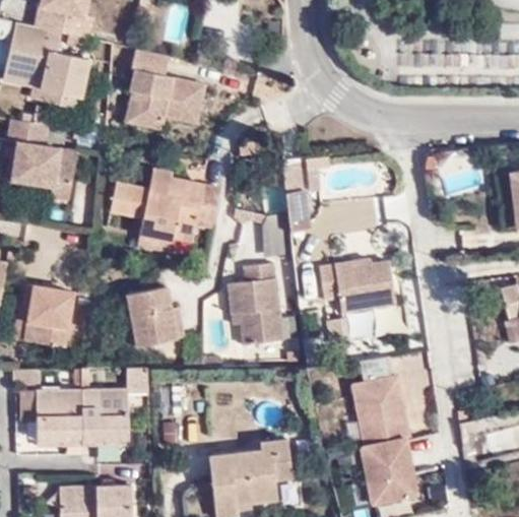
[(39,0),(34,26),(57,33),(91,42),(95,19),(86,18),(89,0),(39,0)]
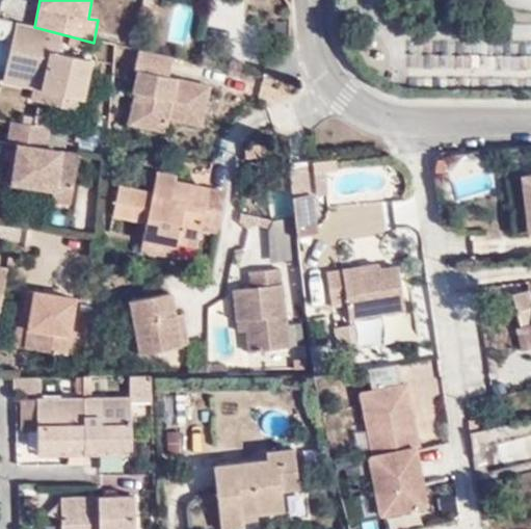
[(34,27),(14,22),(2,75),(37,82),(35,98),(34,107),(75,115),(87,61),(55,53),(58,33),(34,27)]
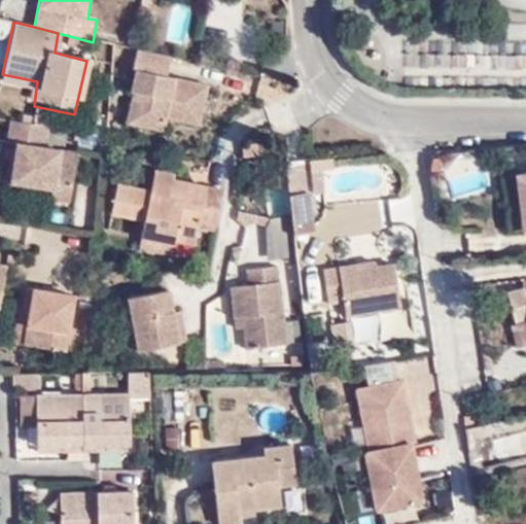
[(171,60),(135,53),(130,77),(138,78),(134,102),(138,103),(151,106),(145,138),(165,141),(167,132),(200,138),(208,94),(168,85),(171,60)]
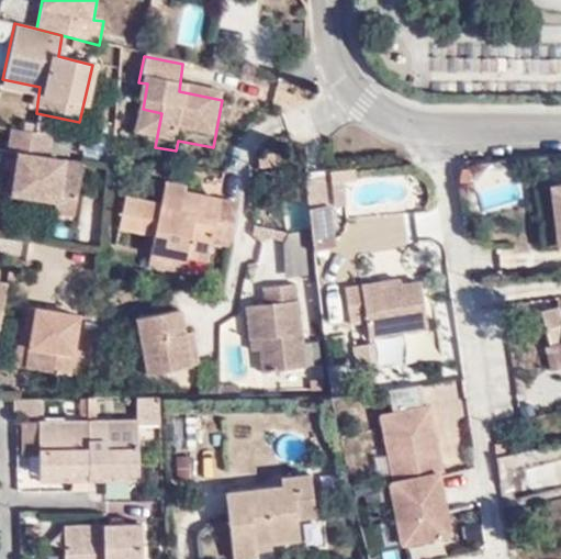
[(40,87),(2,79),(0,91),(0,94),(37,103),(40,87)]
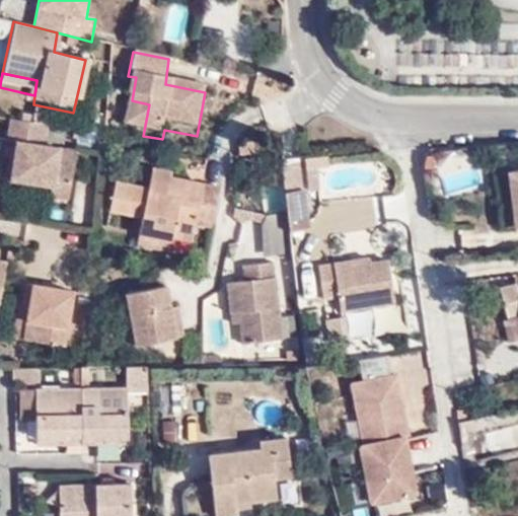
[(149,104),(136,101),(130,133),(143,136),(149,104)]
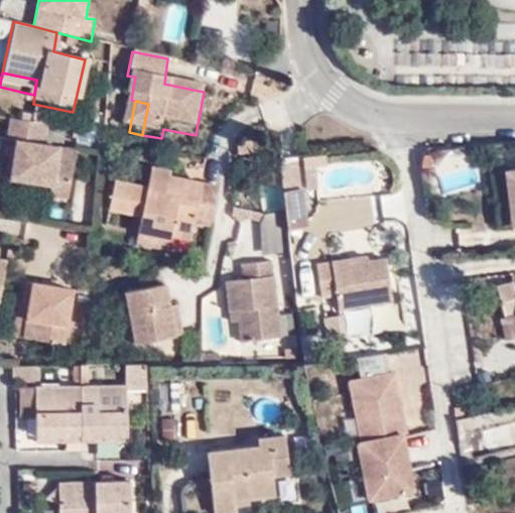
[(47,125),(11,119),(8,139),(18,141),(12,176),(54,184),(52,195),(70,198),(78,148),(43,142),(47,125)]
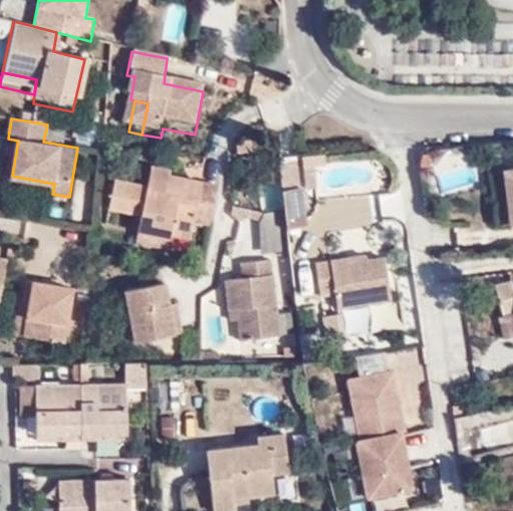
[(233,152),(251,151),(249,136),(232,138),(233,152)]
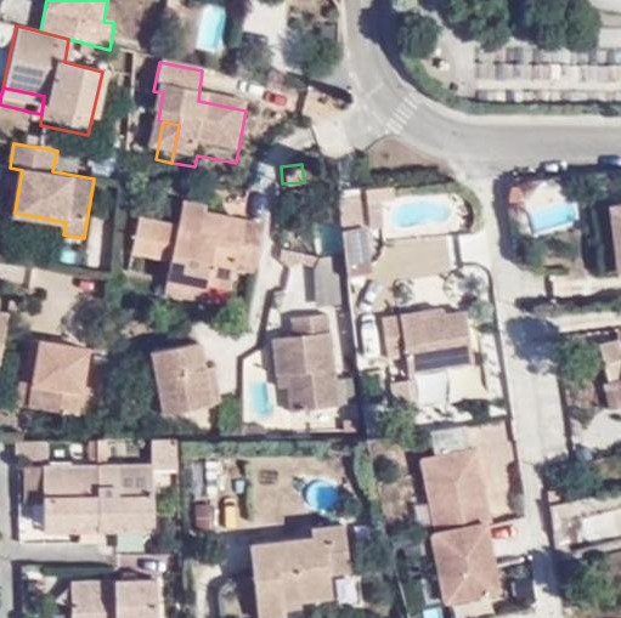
[(526,187),(532,225),(569,219),(563,181),(526,187)]
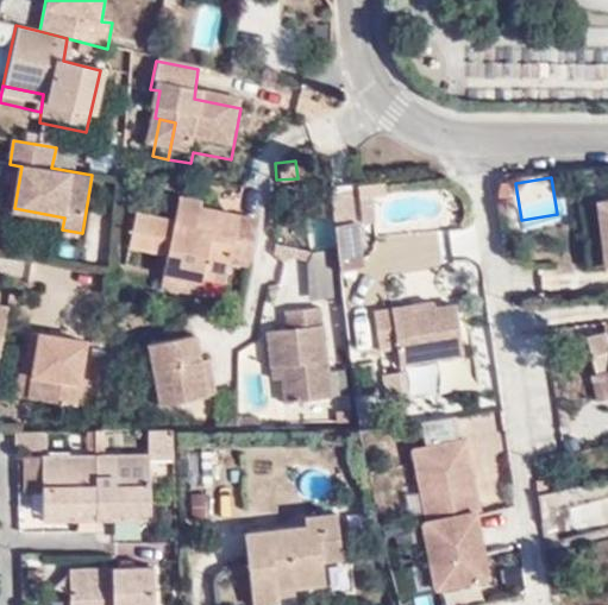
[(357,266),(351,188),(332,190),(338,252),(340,268),(357,266)]
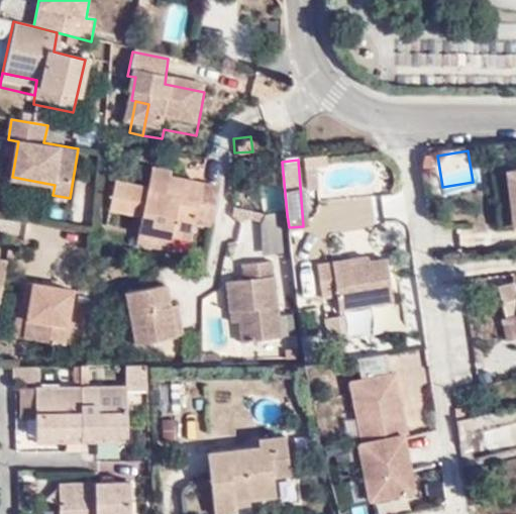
[(515,168),(507,170),(515,227),(515,168)]
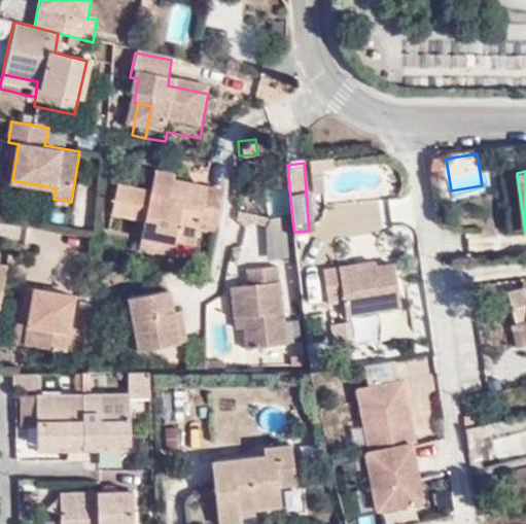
[(218,235),(222,211),(228,193),(213,190),(209,212),(193,208),(197,186),(154,176),(151,194),(121,187),(116,217),(142,222),(139,236),(179,243),(177,245),(200,249),(206,232),(218,235)]
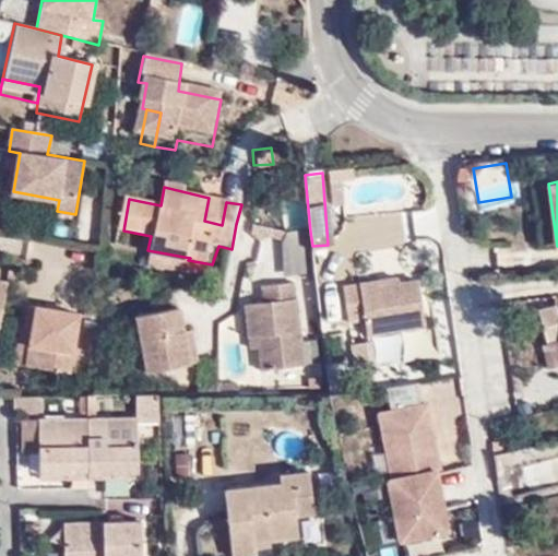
[(222,225),(226,202),(209,198),(204,221),(222,225)]
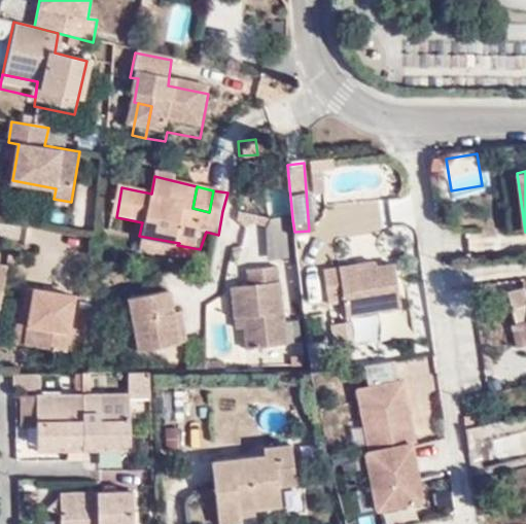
[(74,220),(88,222),(93,189),(79,187),(74,220)]
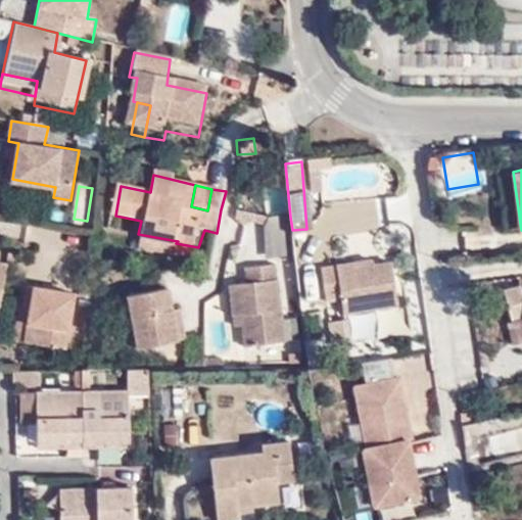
[(290,217),(269,217),(264,225),(267,260),(295,257),(290,217)]
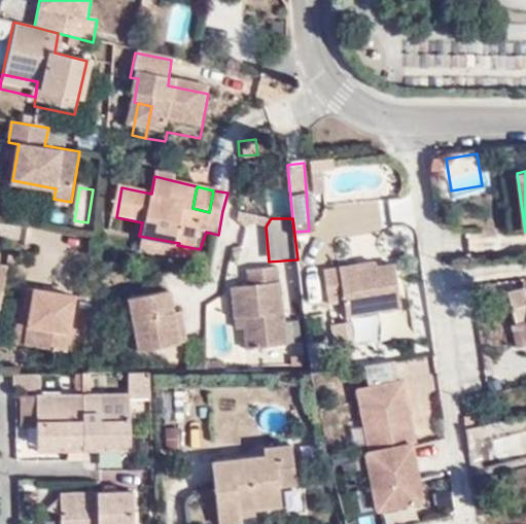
[(174,259),(177,245),(179,243),(139,236),(135,253),(174,259)]
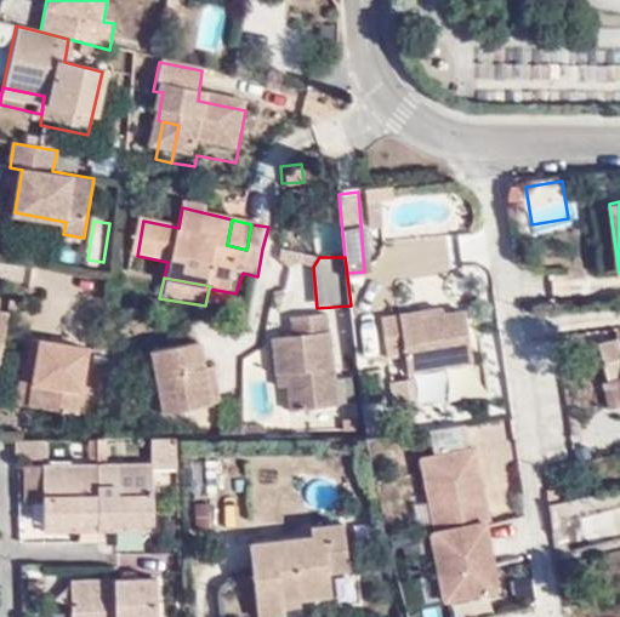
[(398,350),(403,373),(471,365),(464,309),(443,313),(441,300),(377,309),(382,353),(398,350)]
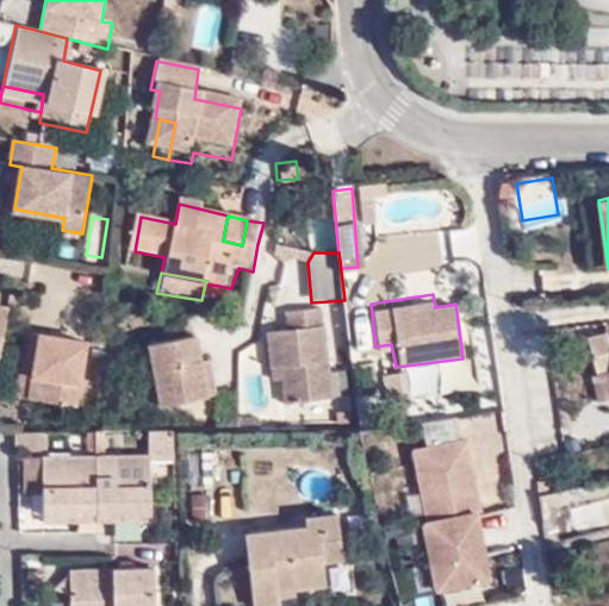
[(284,313),(285,331),(322,328),(321,310),(284,313)]
